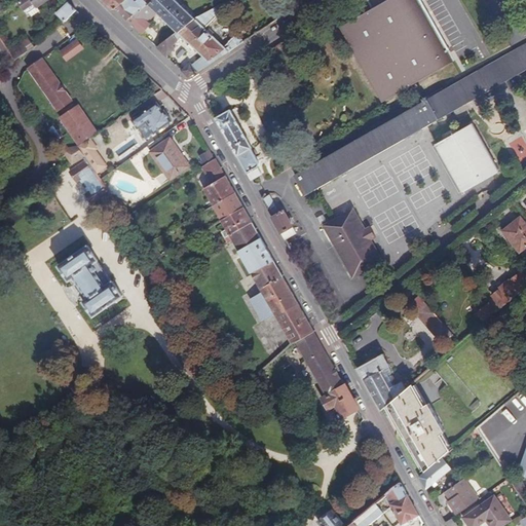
[(48,0),(22,0),(19,3),(28,14),(48,0)]
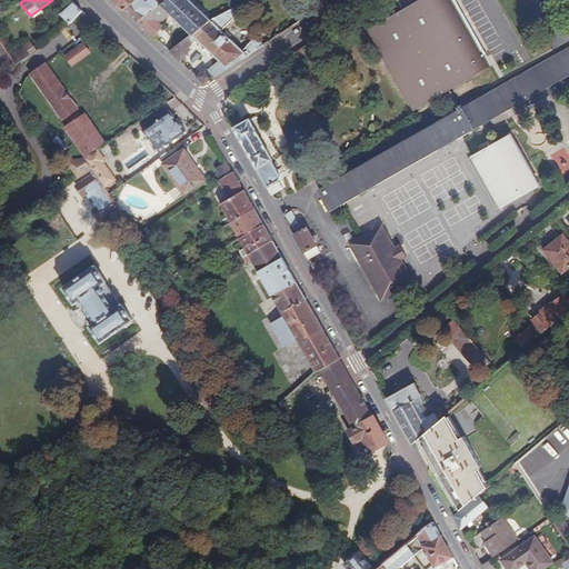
[(115,0),(138,22),(166,0),(115,0)]
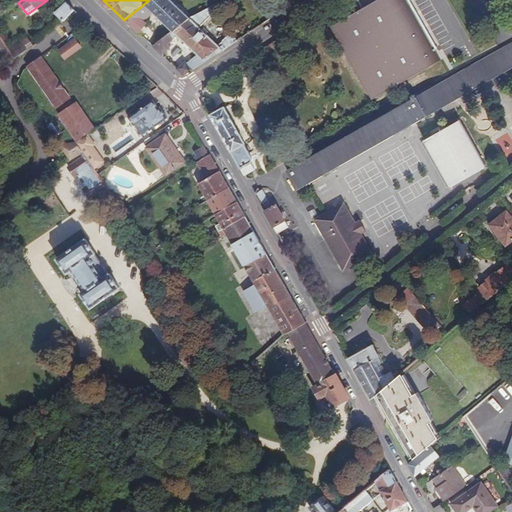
[(168,0),(149,0),(124,20),(138,33),(148,24),(147,23),(155,15),(172,32),(189,18),(168,0)]
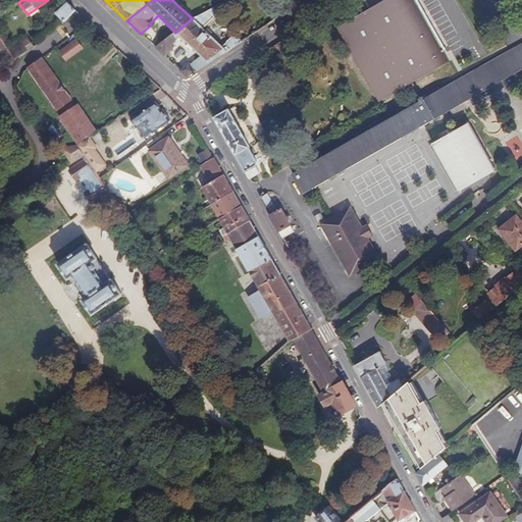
[(449,49),(419,0),(366,0),(371,8),(341,27),(384,100),(439,67),(433,58),(449,49)]
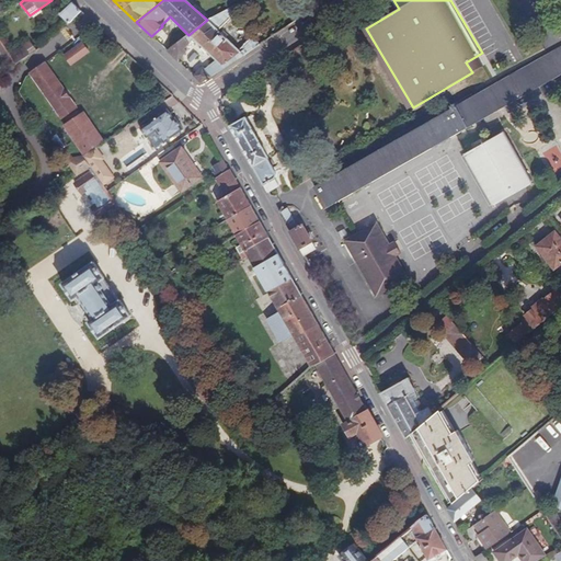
[(82,12),(73,3),(61,15),(67,22),(65,24),(67,26),(82,12)]
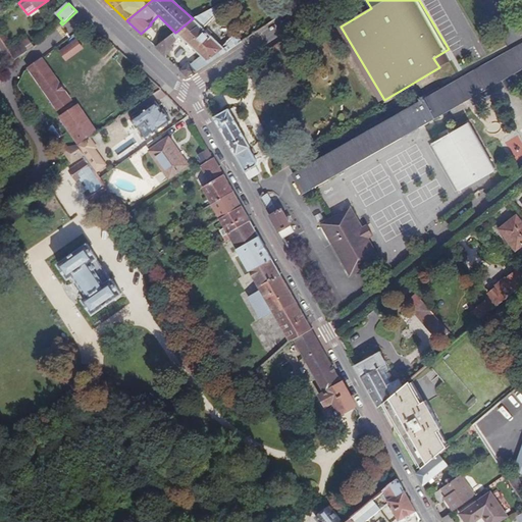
[(175,33),(155,48),(165,57),(174,49),(172,47),(181,37),(202,56),(192,65),(190,63),(180,71),(188,79),(242,43),(240,40),(232,38),(220,46),(201,28),(218,14),(213,8),(193,18),(175,33)]
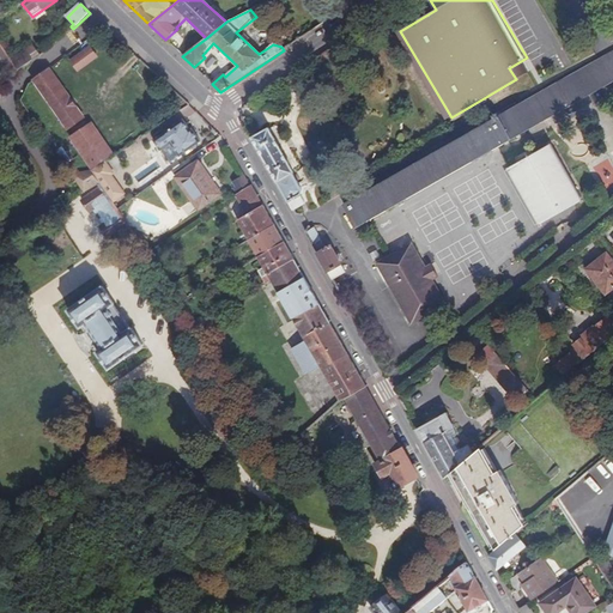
[(113,35),(104,28),(101,31),(108,38),(113,35)]
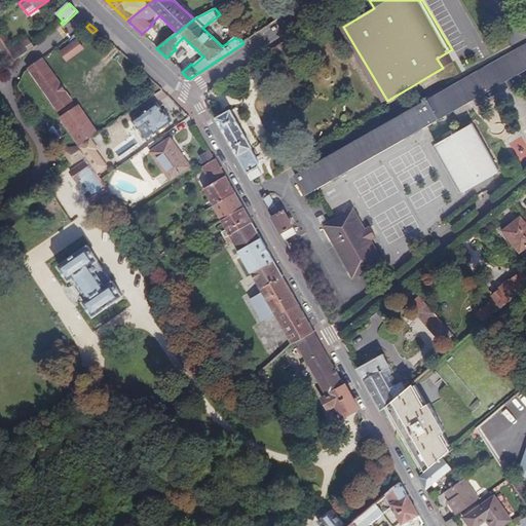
[(80,51),(74,43),(59,55),(65,64),(80,51)]
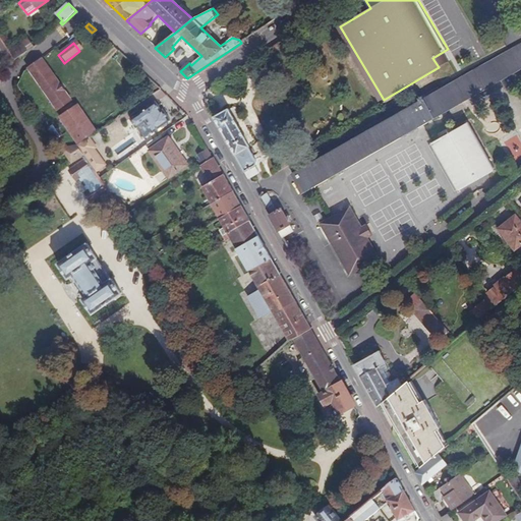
[(21,44),(8,52),(14,60),(15,61),(29,53),(21,44)]
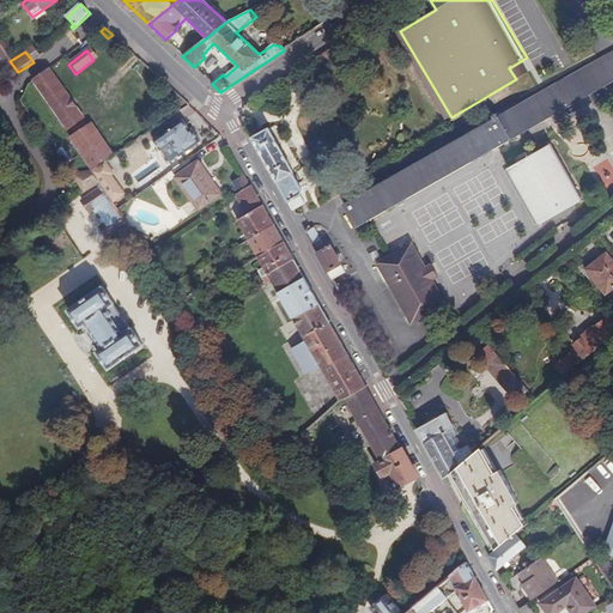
[(612,53),(599,61),(498,119),(497,120),(509,141),(511,141),(523,134),(612,82),(612,53)]
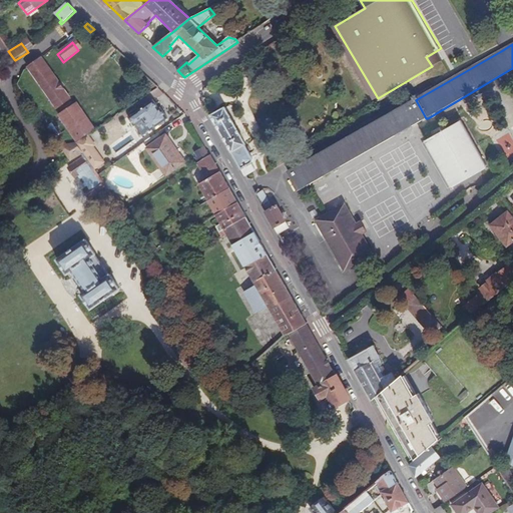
[(7,49),(0,53),(0,63),(2,67),(14,59),(8,51),(7,49)]
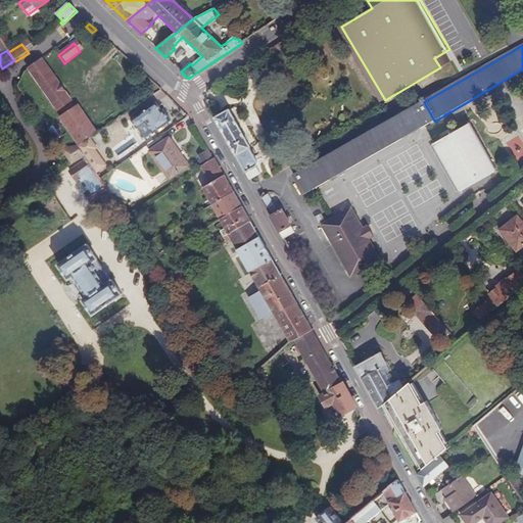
[(41,60),(28,70),(55,110),(68,101),(41,60)]
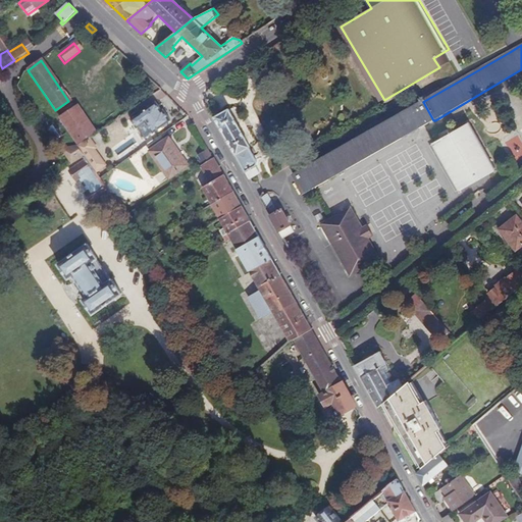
[(423,102),(421,103),(293,176),(303,196),(316,188),(346,171),(405,138),(433,120),(423,102)]
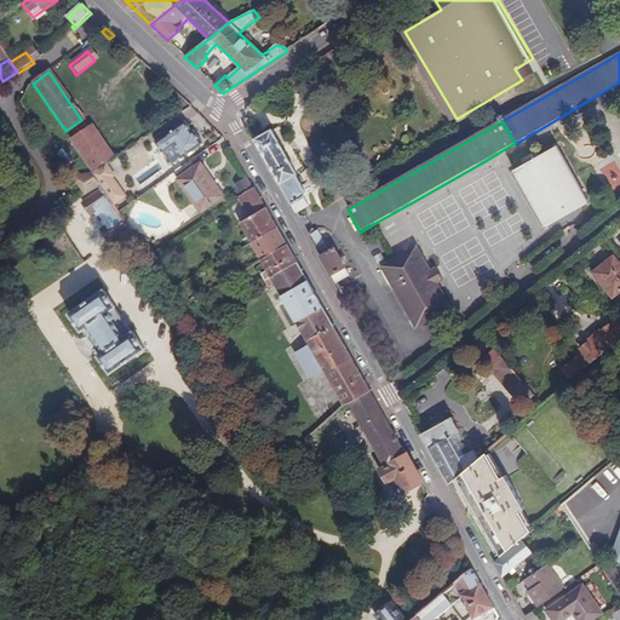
[(90,171),(110,158),(86,122),(65,136),(90,171)]
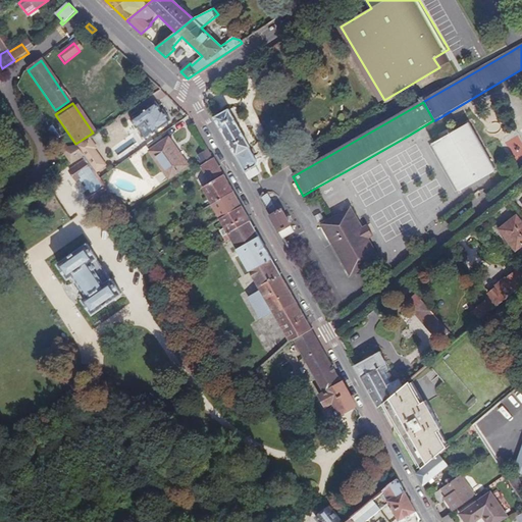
[(153,134),(169,121),(162,110),(161,111),(155,103),(131,119),(136,127),(145,121),(153,134)]
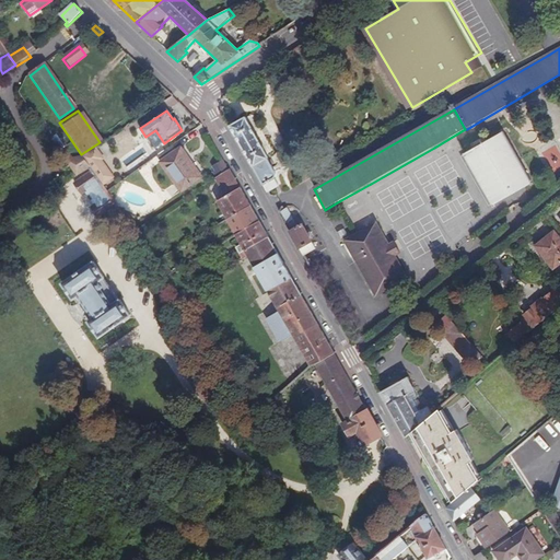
[(244,116),(229,125),(253,166),(263,183),(268,191),(279,186),(273,176),(276,175),(266,159),(268,158),(256,138),(244,116)]
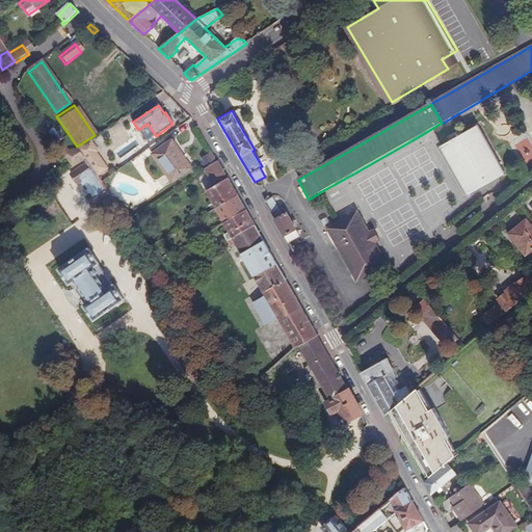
[(449,141),(442,145),(469,194),(476,190),(506,174),(479,125),(463,133),(449,141)]
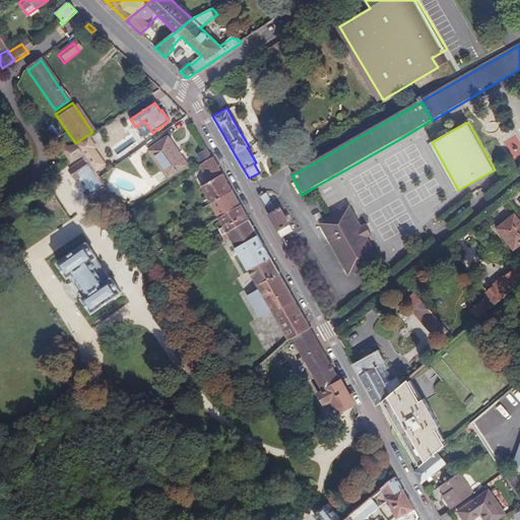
[(46,129),(54,140),(60,136),(52,125),(46,129)]
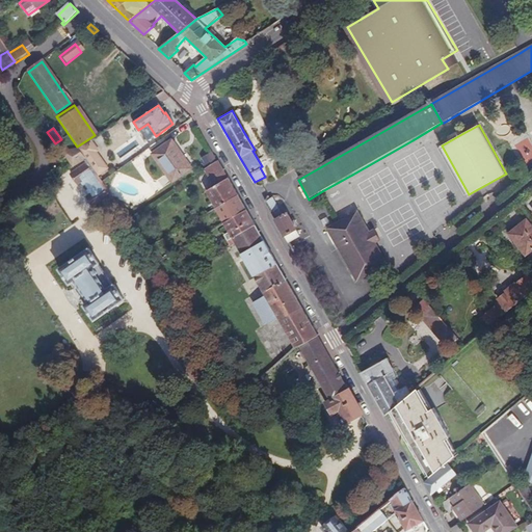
[(87,141),(76,150),(84,161),(88,167),(96,178),(105,170),(92,154),(95,152),(87,141)]
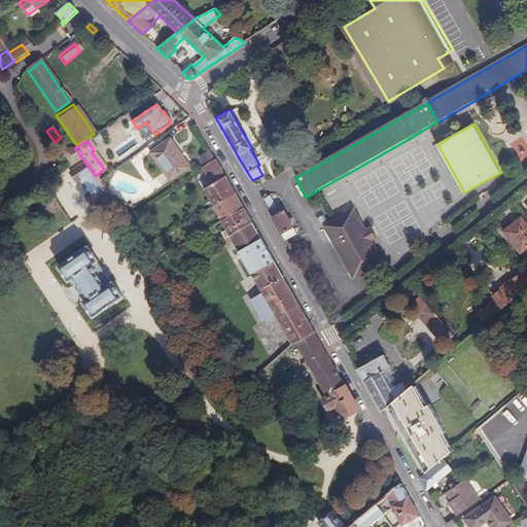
[(171,181),(188,169),(170,141),(151,154),(171,181)]
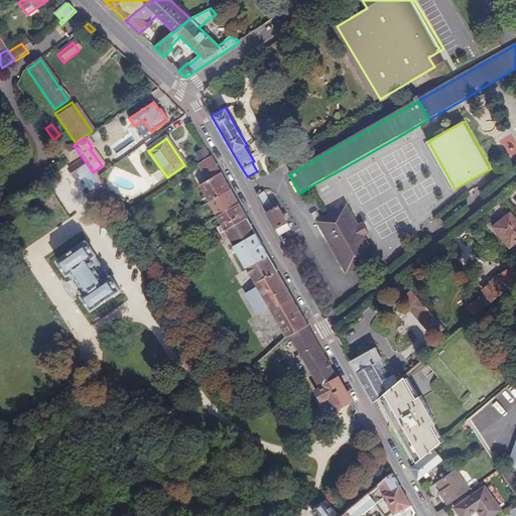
[(82,156),(74,145),(62,152),(71,163),(82,156)]
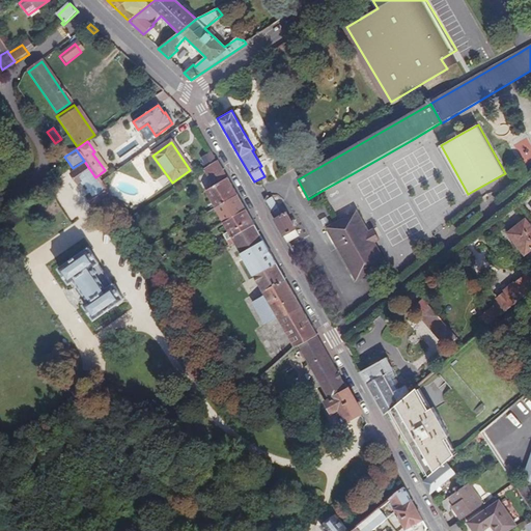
[(202,156),(204,164),(216,160),(214,152),(202,156)]
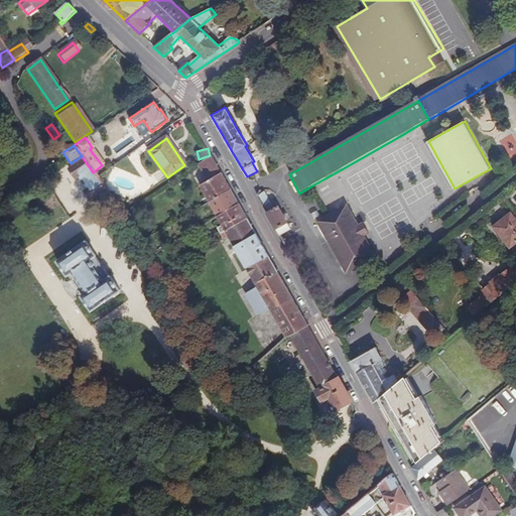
[(221,173),(212,158),(199,166),(208,181),(221,173)]
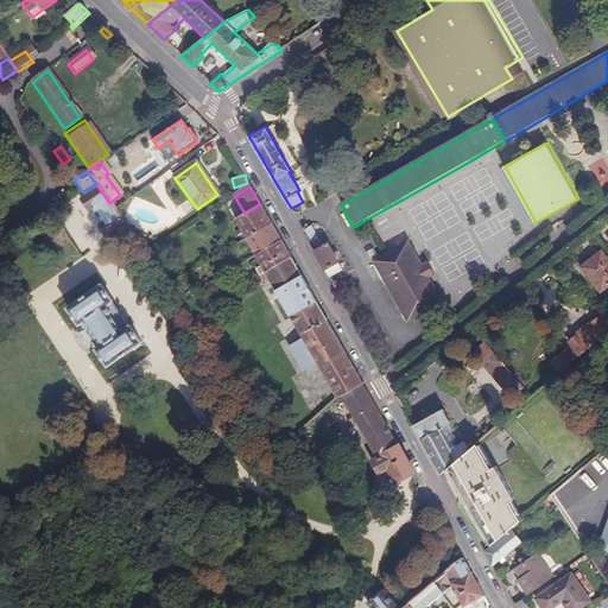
[(109,203),(101,191),(84,203),(90,213),(95,210),(107,227),(102,230),(109,240),(126,228),(109,203)]
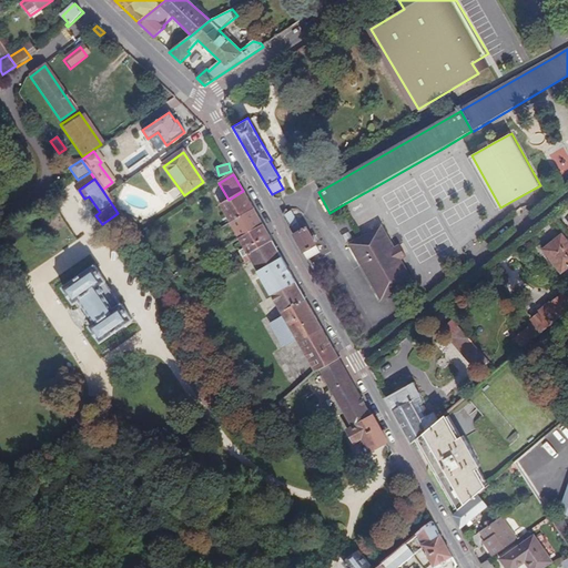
[(253,211),(243,191),(229,200),(220,205),(231,223),(253,211)]
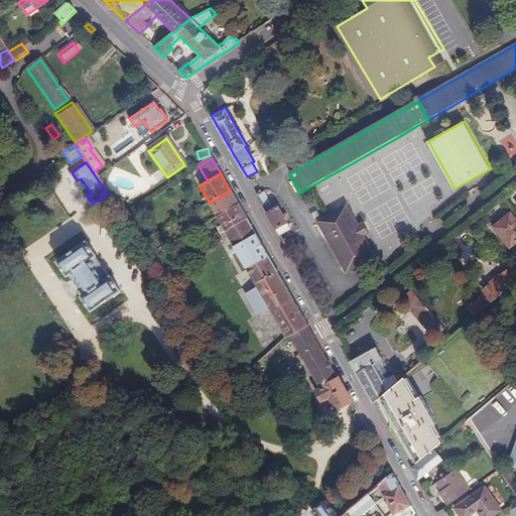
[(238,206),(230,191),(210,203),(218,218),(238,206)]
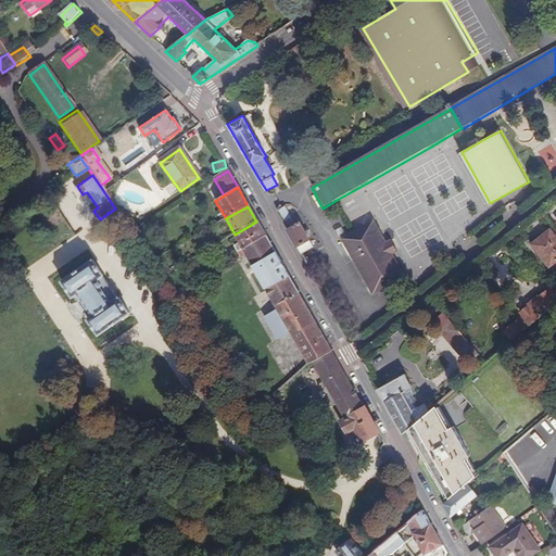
[(277,212),(283,225),(290,220),(283,207),(277,212)]
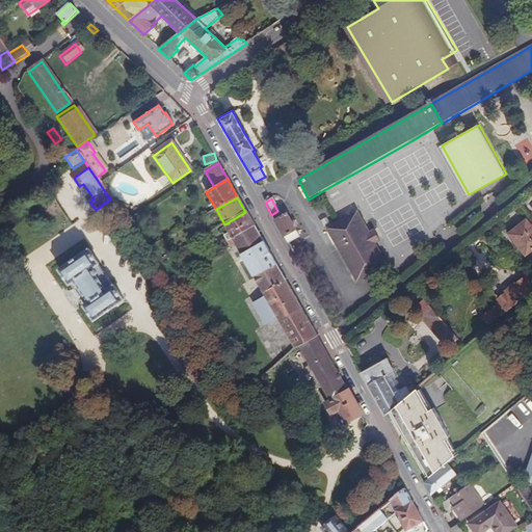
[(254,227),(245,212),(224,224),(229,234),(224,236),(228,242),(233,239),(254,227)]
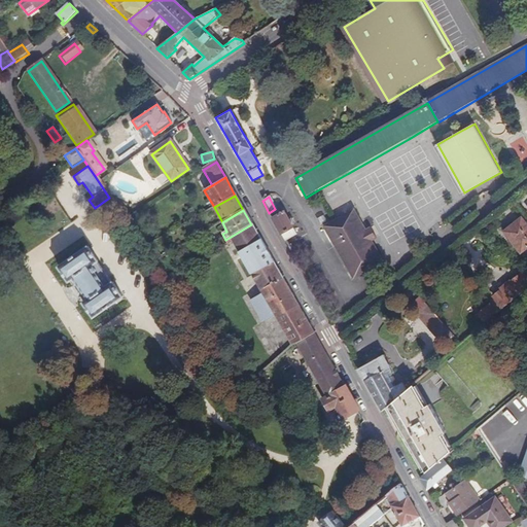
[(272,218),(285,243),(296,236),(284,212),(272,218)]
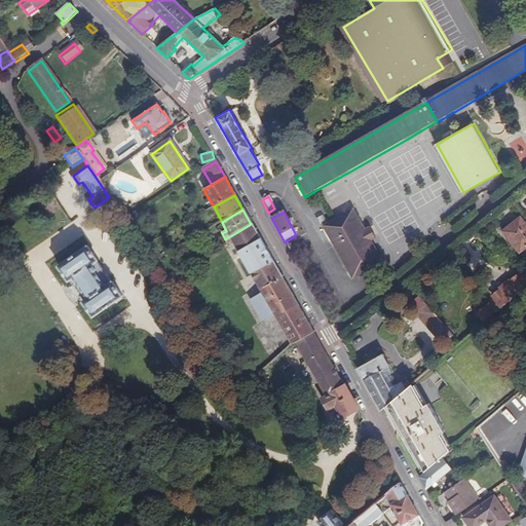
[(379,264),(381,262),(371,245),(376,241),(372,235),(369,228),(364,231),(352,212),(336,220),(323,228),(352,278),(379,264)]
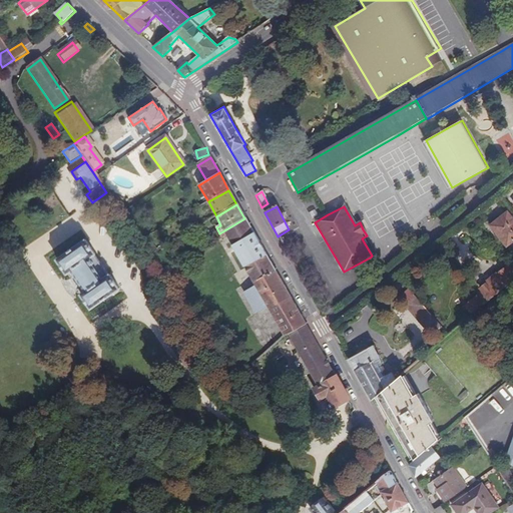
[(508,247),(512,242),(512,217),(509,212),(491,226),(508,247)]
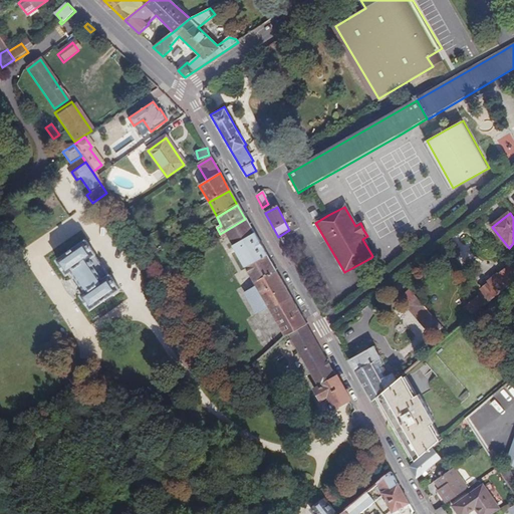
[(275,272),(245,219),(225,231),(227,235),(255,284),(275,272)]
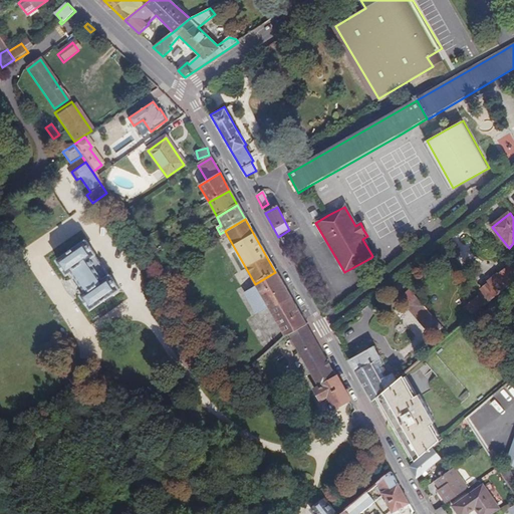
[(146,238),(141,241),(150,254),(154,251),(146,238)]
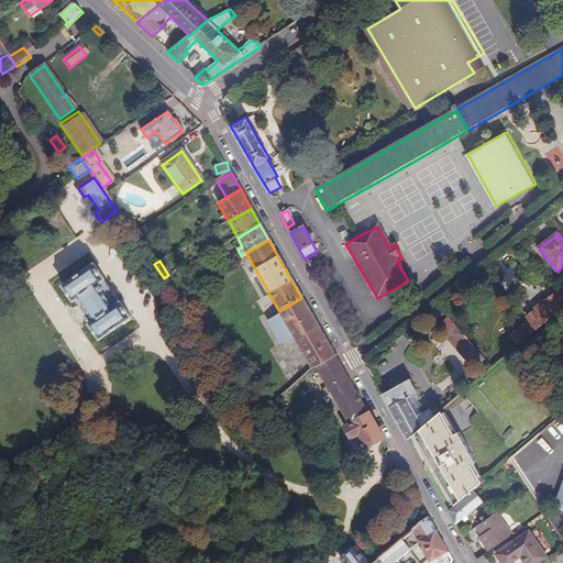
[(98,342),(131,319),(120,304),(119,305),(103,280),(105,280),(94,265),(61,287),(72,302),(79,297),(96,321),(88,327),(98,342)]
